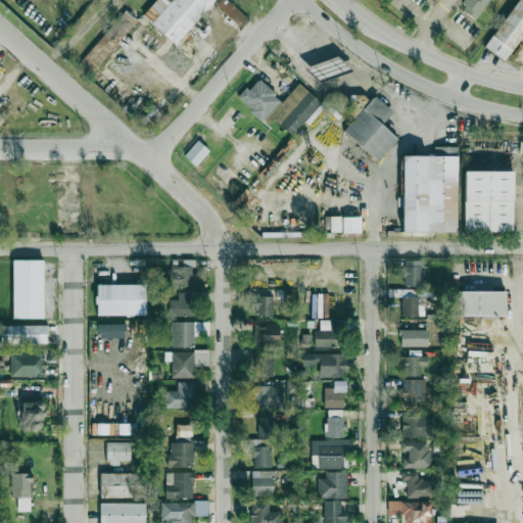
[(168,0),(153,0),(141,14),(174,44),(214,0),(170,0),(170,1),(168,0)]
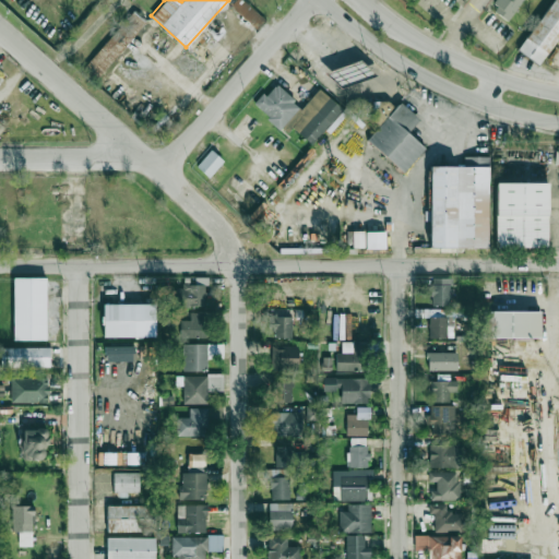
[(234,0),(230,6),(256,28),(264,20),(242,0),(234,0)]
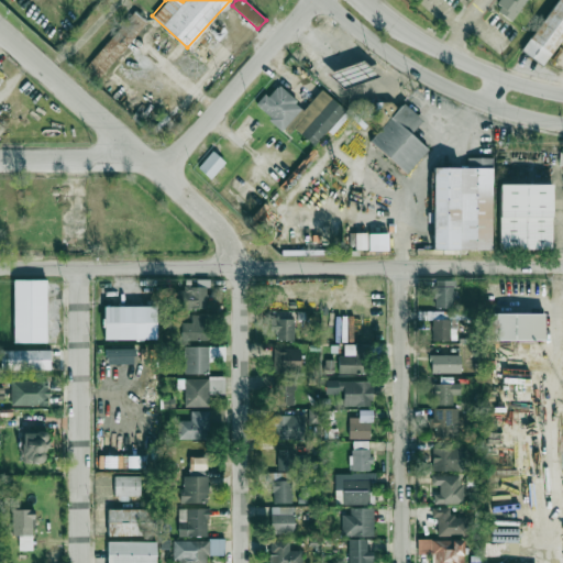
[(528,0),(500,0),(495,9),(514,22),(528,0)]
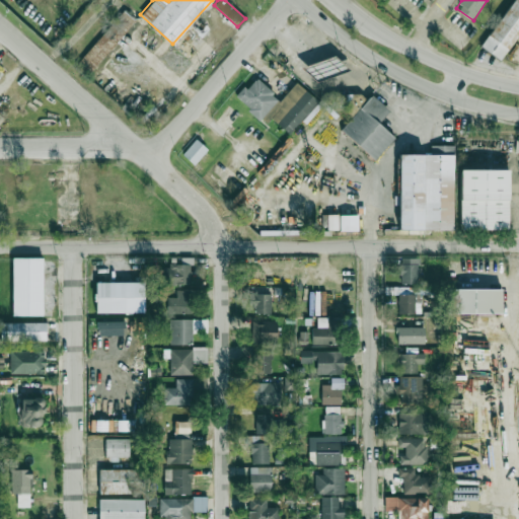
[(518,33),(518,0),(513,0),(479,45),(500,60),(518,33)]
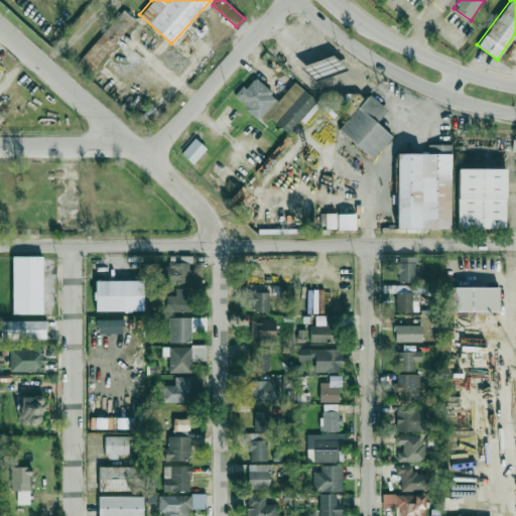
[(76,65),(89,75),(134,19),(121,9),(76,65)]
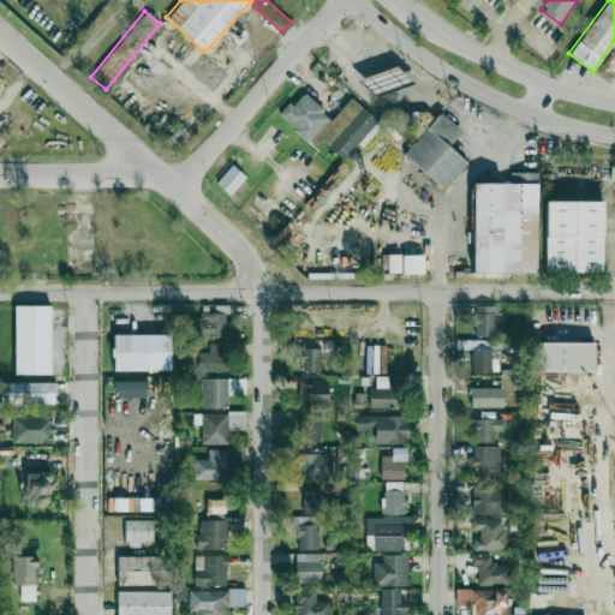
[(248,33),(237,24),(228,35),(238,43),(248,33)]
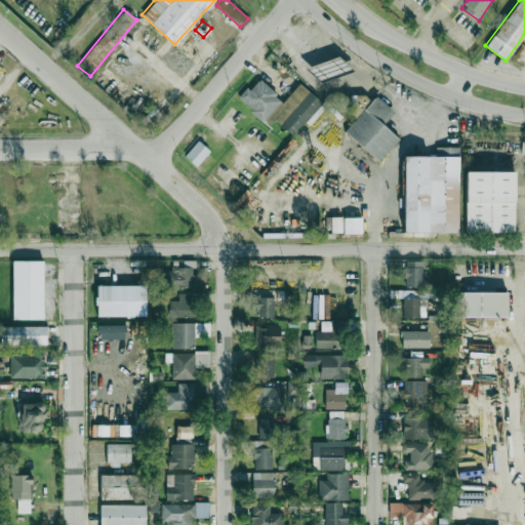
[(348,71),(340,53),(310,67),(317,84),(348,71)]
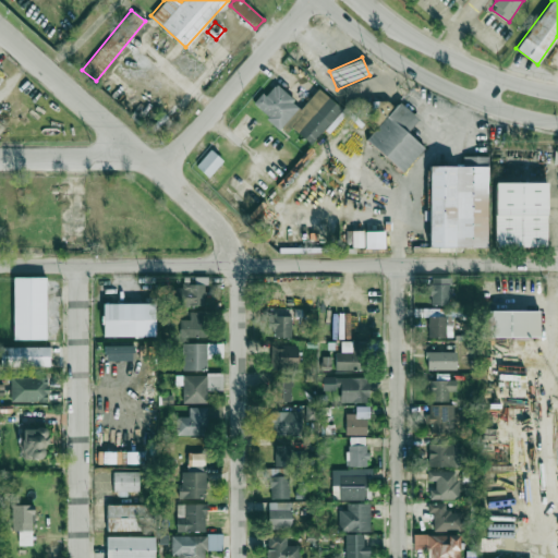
[(279,129),(300,106),(274,83),(253,105),(279,129)]
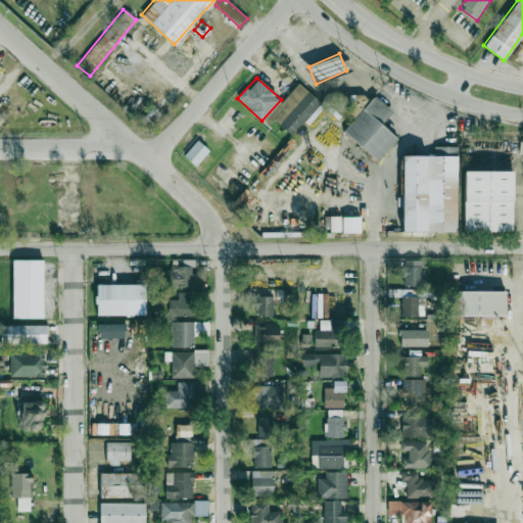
[(320,102),(299,83),(269,115),(290,135),(320,102)]
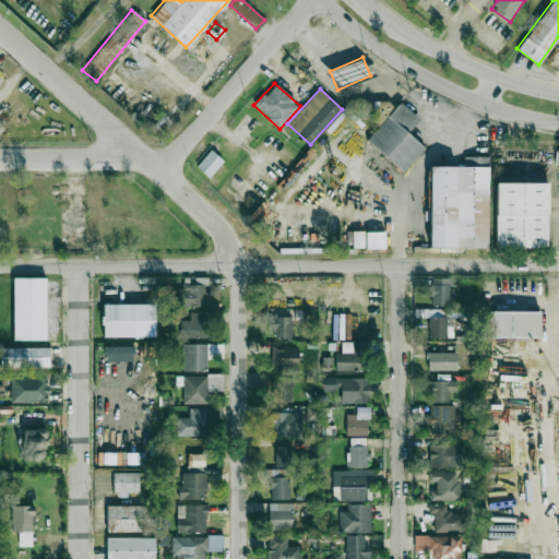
[(366,141),(404,171),(425,147),(407,133),(419,118),(399,102),(366,141)]
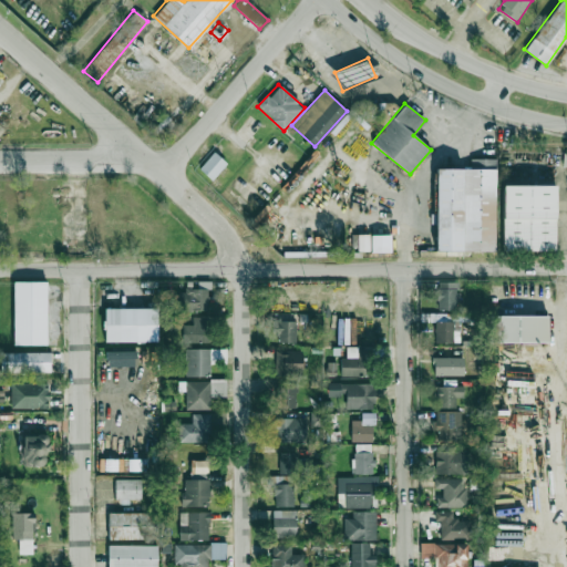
[(226,163),(214,152),(198,168),(212,179),(226,163)]
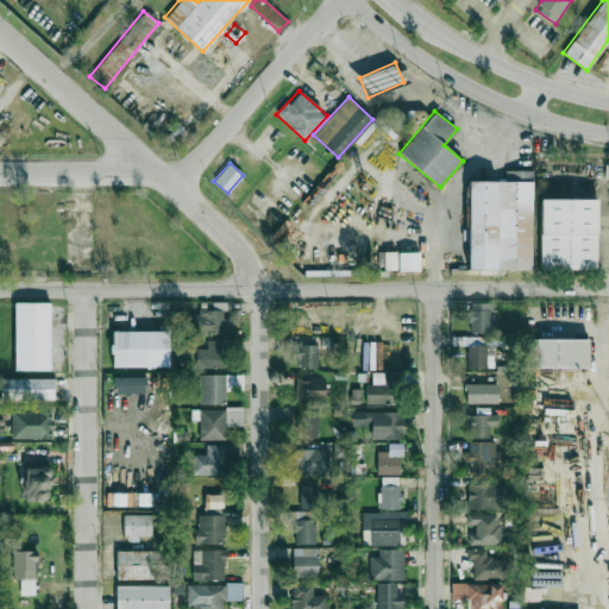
[(504,180),(532,181),(532,170),(506,170),(504,180)]
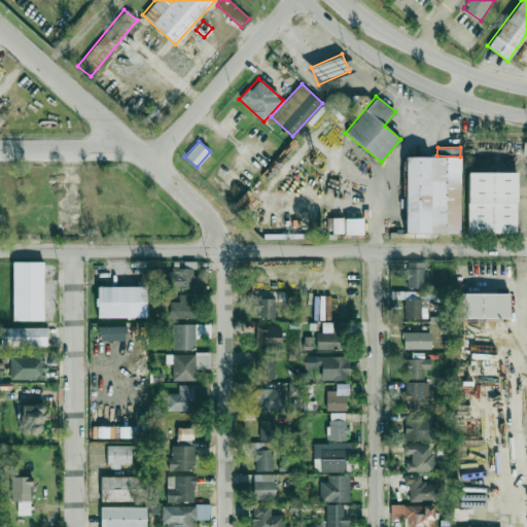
[(460,157),(406,156),(403,233),(459,234),(460,157)]
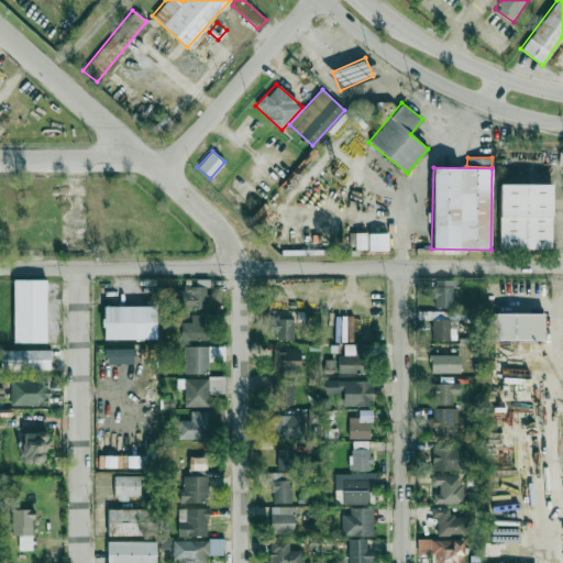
[(551,184),(499,184),(499,247),(551,249),(551,184)]
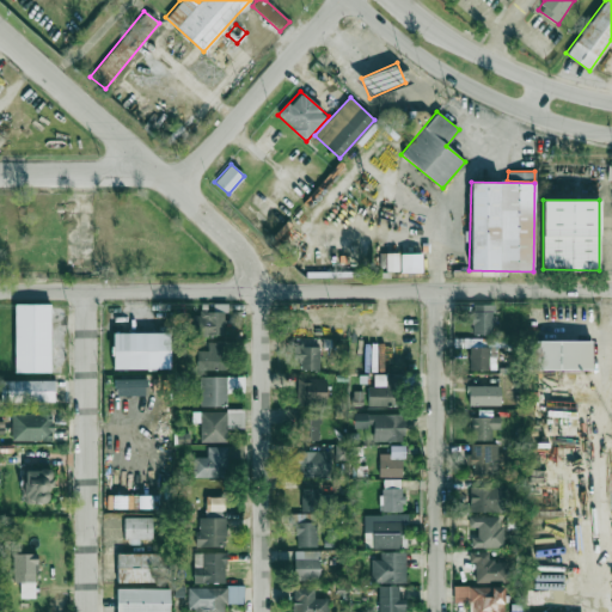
[(397,252),(386,252),(386,270),(398,270),(397,252)]
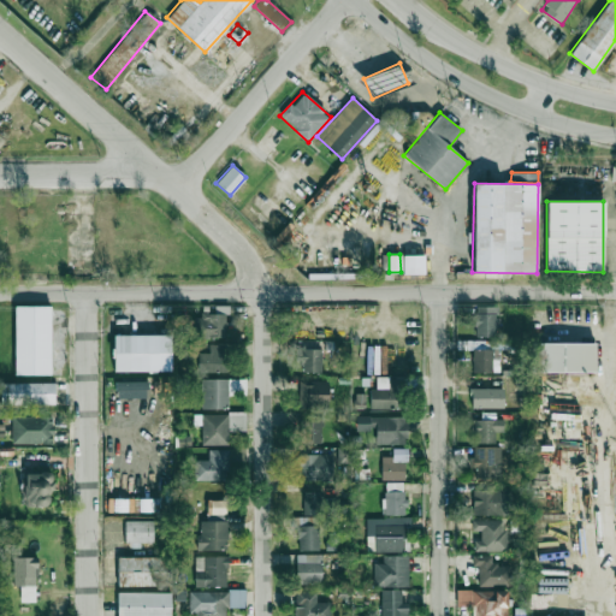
[(403,274),(424,273),(424,254),(402,255),(403,274)]
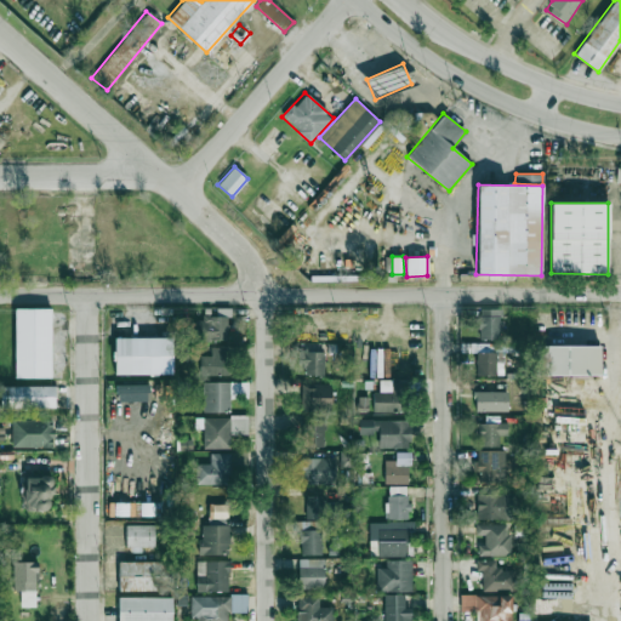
[(51,377),(50,308),(13,308),(15,377),(51,377)]
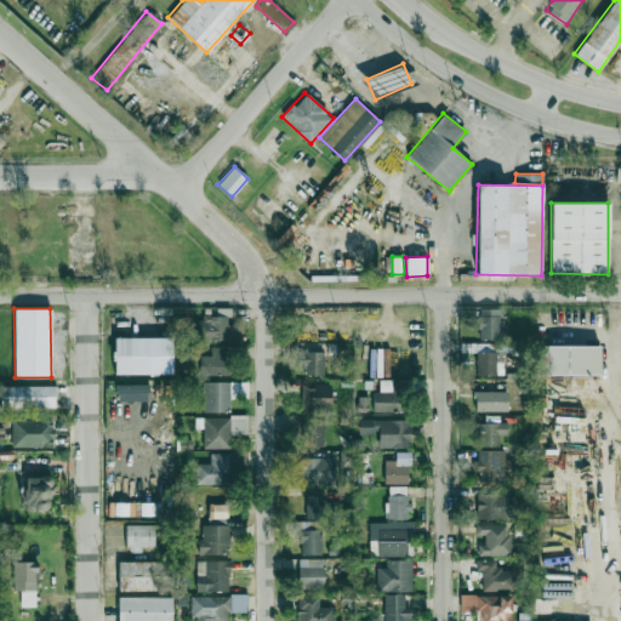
[(501,308),(478,308),(479,339),(501,337),(501,308)]
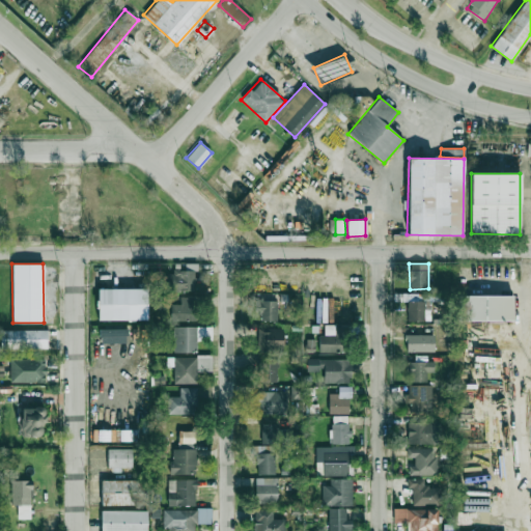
[(194,290),(194,270),(171,269),(170,289),(194,290)]
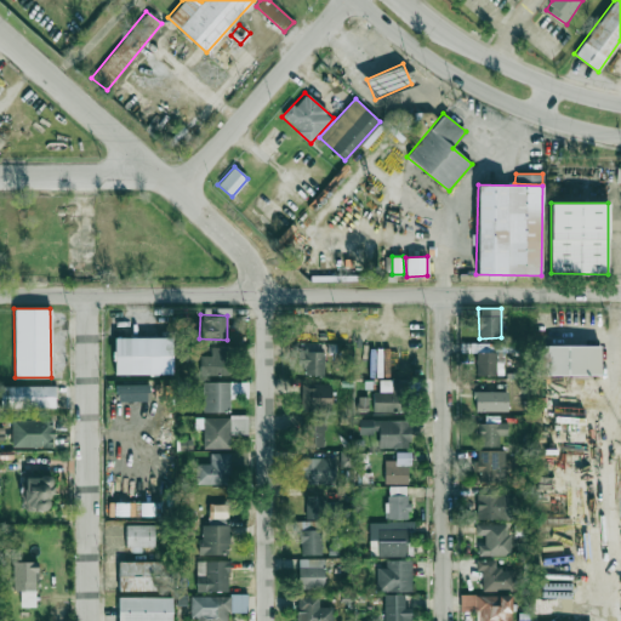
[(114,337),(114,375),(171,374),(171,336),(114,337)]
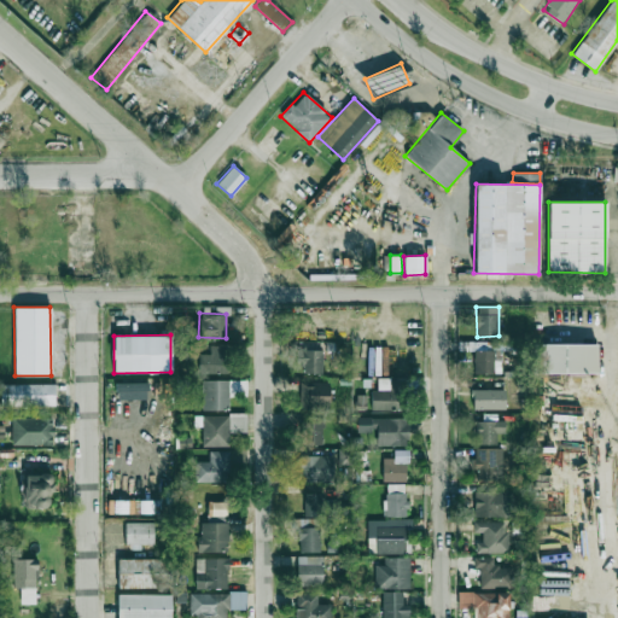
[(531,344),(531,373),(596,372),(596,343),(531,344)]
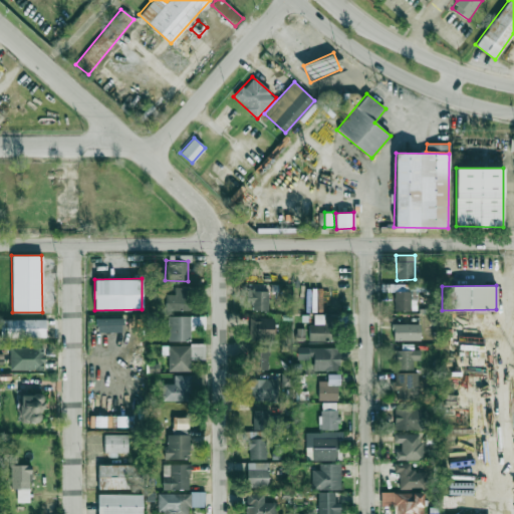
[(174,294),(165,293),(165,309),(188,310),(189,287),(174,287),(174,294)]
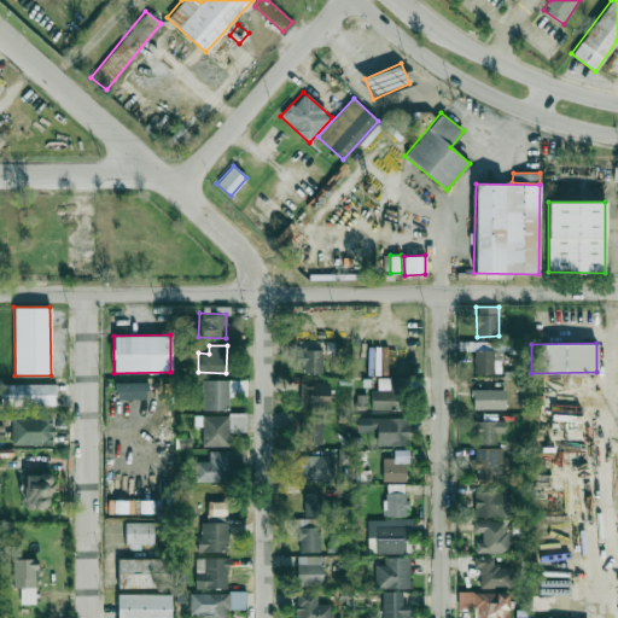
[(322,372),(322,350),(301,349),(301,372),(322,372)]
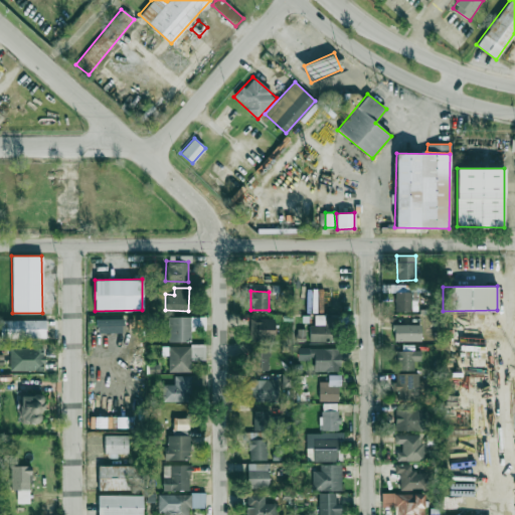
[(395,311),(417,310),(416,291),(394,292),(395,311)]
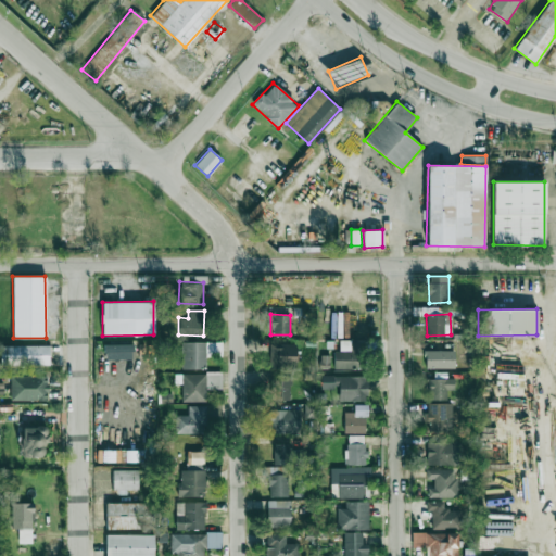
[(333,351),(333,368),(363,368),(363,341),(340,340),(340,351),(333,351)]
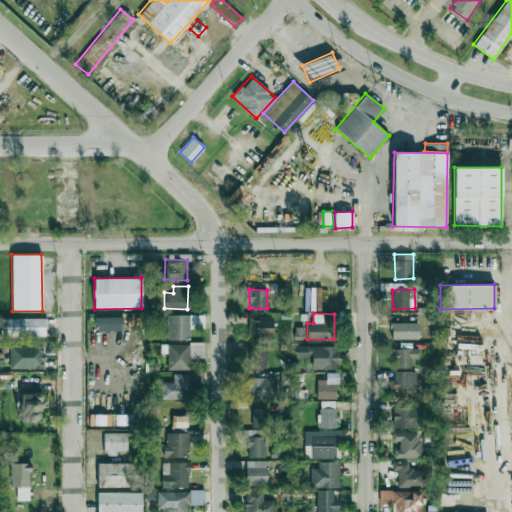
[(167,340),(189,339),(189,314),(167,315),(167,340)]
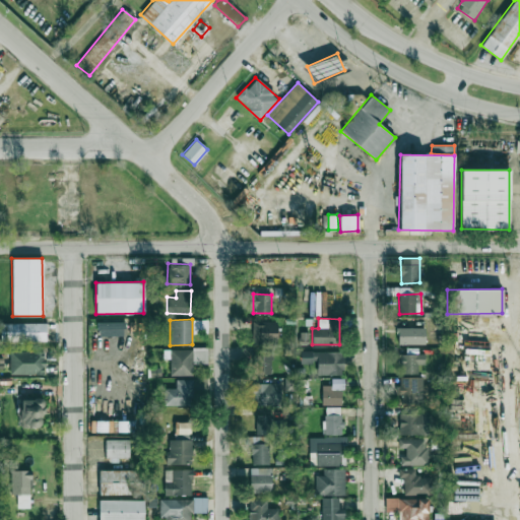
[(98,329),(124,328),(124,320),(98,320),(98,329)]
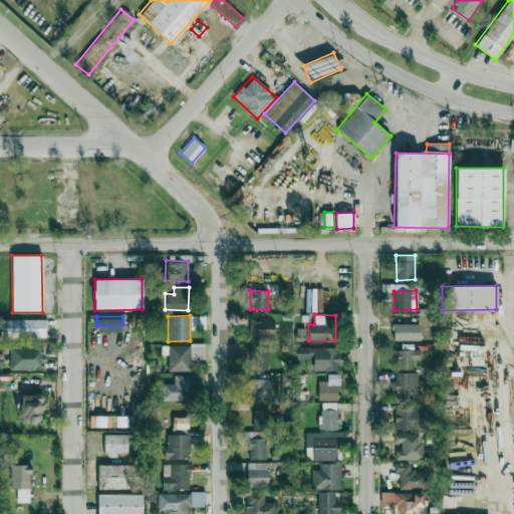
[(45,318),(0,319),(0,337),(46,336),(45,318)]
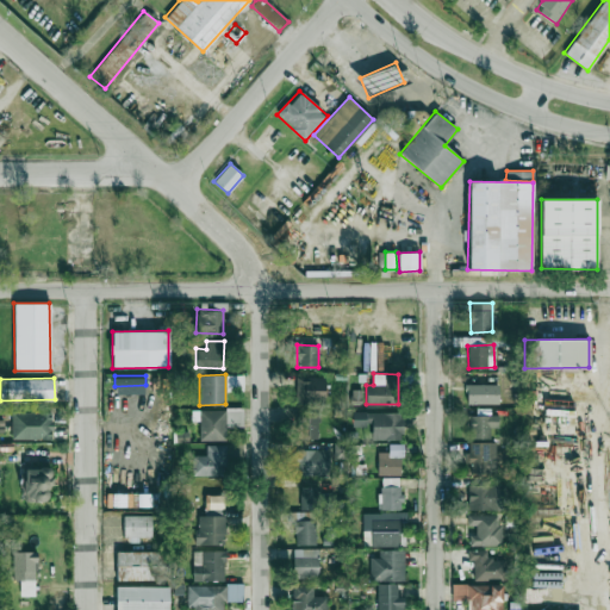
[(298,402),(325,402),(324,378),(298,378),(298,402)]
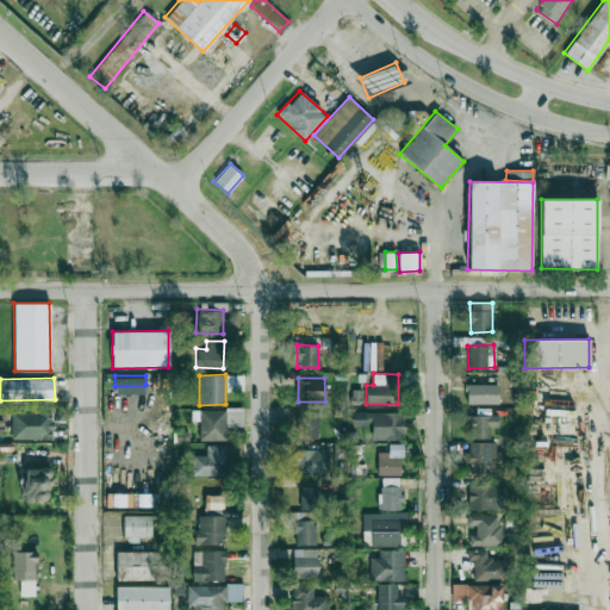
[(466,403),(498,403),(498,384),(466,384),(466,403)]
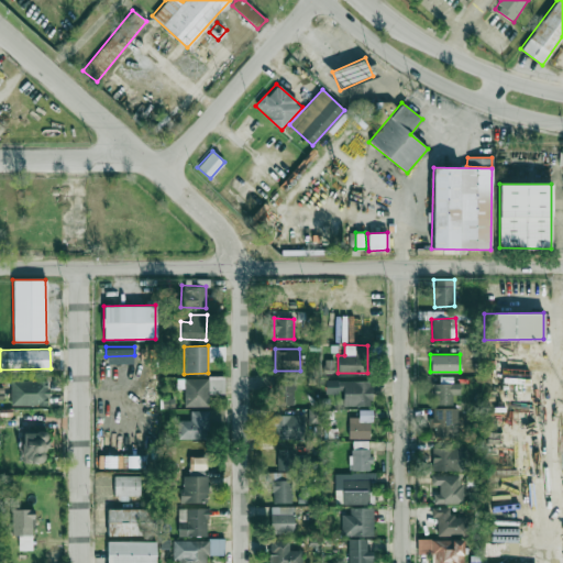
[(184,406),(208,406),(208,393),(224,393),(224,377),(184,377),(184,406)]
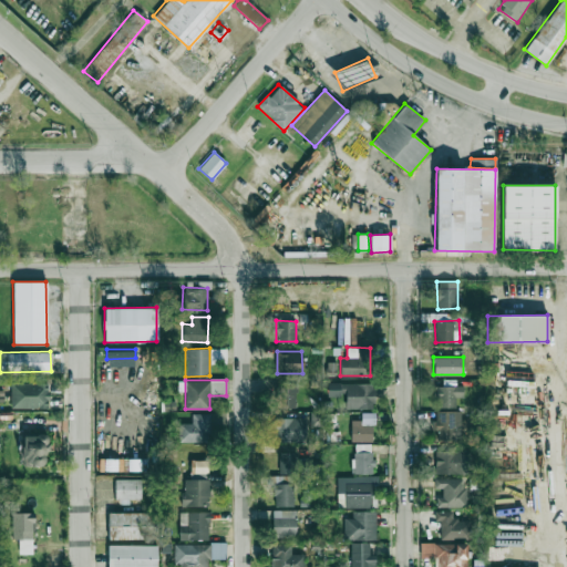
[(49,406),(48,381),(10,383),(11,408),(49,406)]
